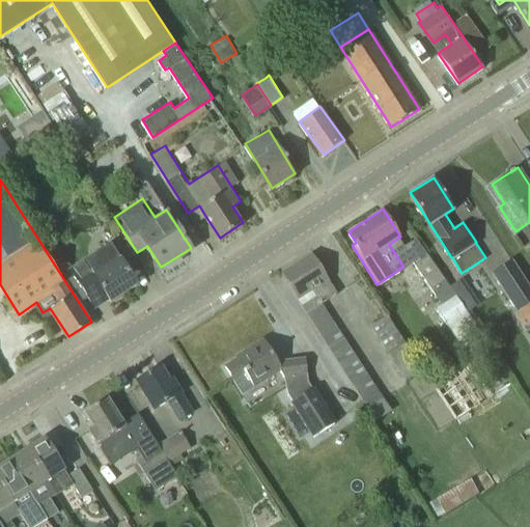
[(111,299),(137,282),(111,242),(71,268),(88,295),(103,286),(111,299)]
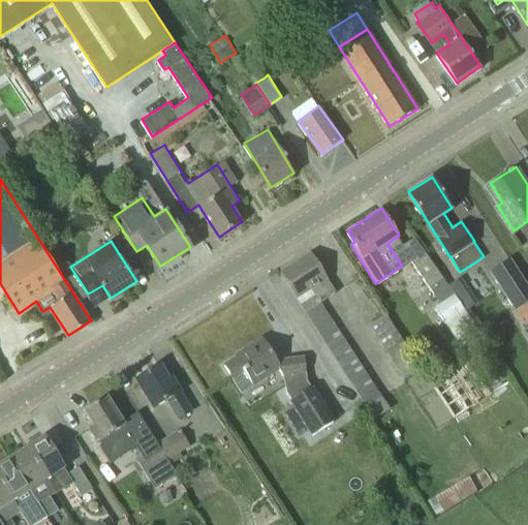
[(336,290),(311,251),(280,271),(305,310),(306,309),(366,404),(381,395),(320,300),(336,290)]
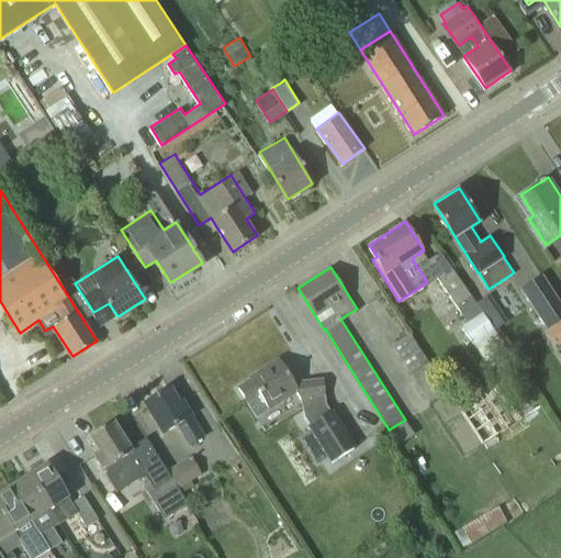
[(468,320),(482,310),(478,302),(453,268),(438,277),(468,320)]
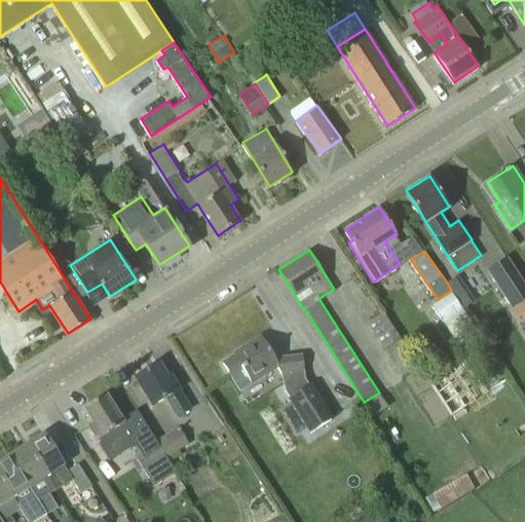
[(524,286),(508,261),(489,273),(512,307),(524,298),(524,286)]
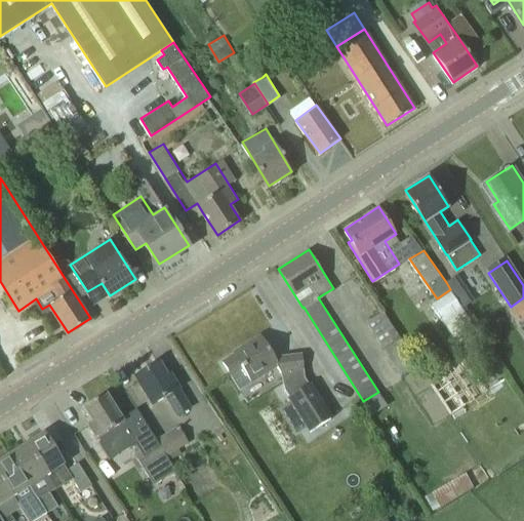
[(454,275),(447,279),(459,304),(467,299),(454,275)]
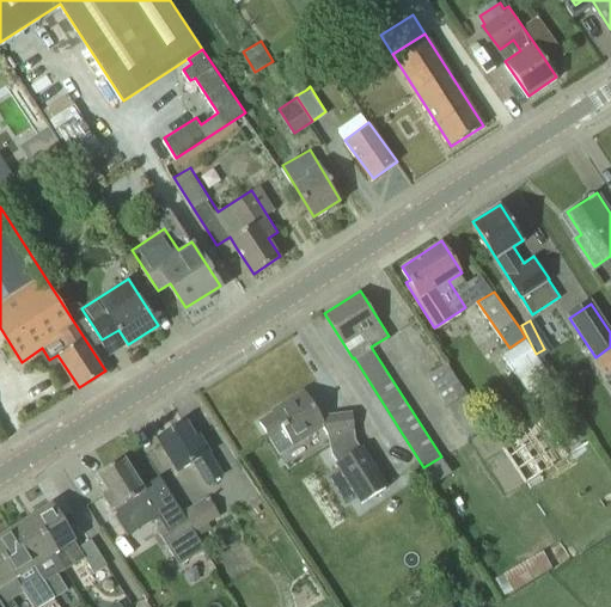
[(555,382),(525,337),(509,348),(501,353),(532,398),(555,382)]
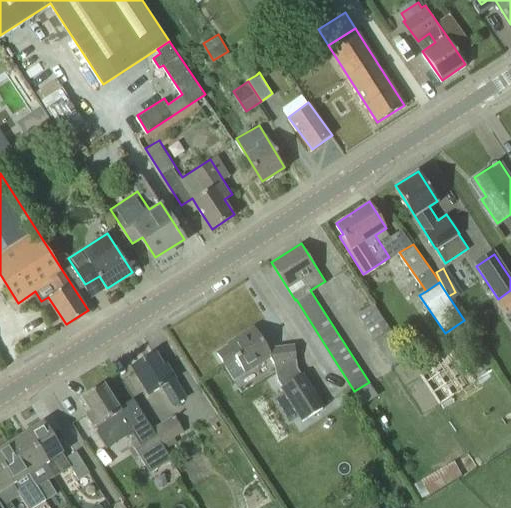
[(505,314),(510,310),(510,290),(498,299),(496,300),(505,314)]
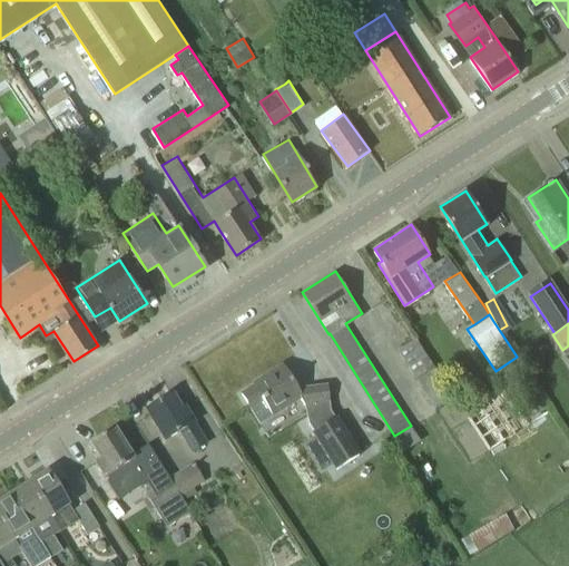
[(399,348),(437,407),(453,394),(417,337),(399,348)]
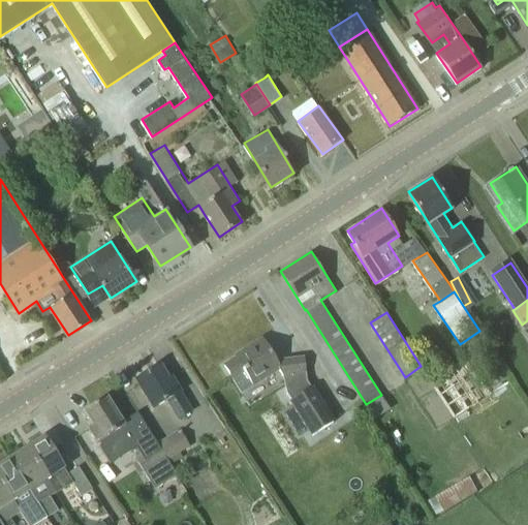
[(289,395),(314,432),(334,420),(308,378),(305,354),(279,358),(277,360),(262,337),(261,338),(238,353),(238,354),(225,363),(234,376),(245,369),(253,382),(279,366),(283,373),(289,395)]
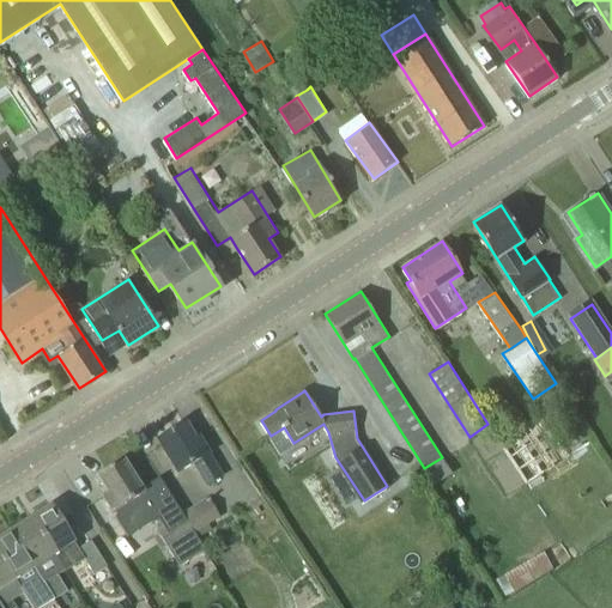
[(207,482),(223,473),(199,435),(195,437),(186,420),(159,437),(179,469),(193,461),(207,482)]
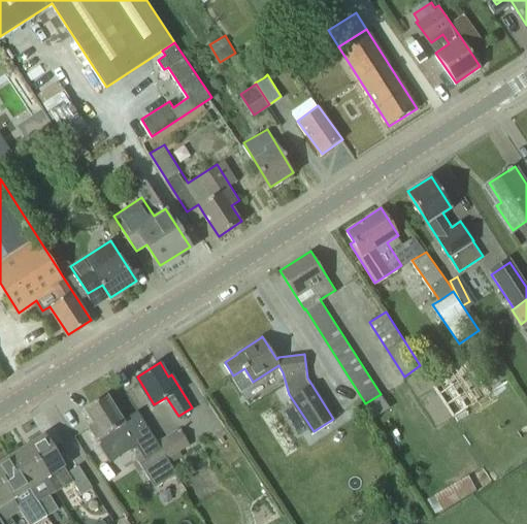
[(89,425),(104,450),(118,441),(110,431),(124,422),(107,394),(84,408),(93,422),(89,425)]
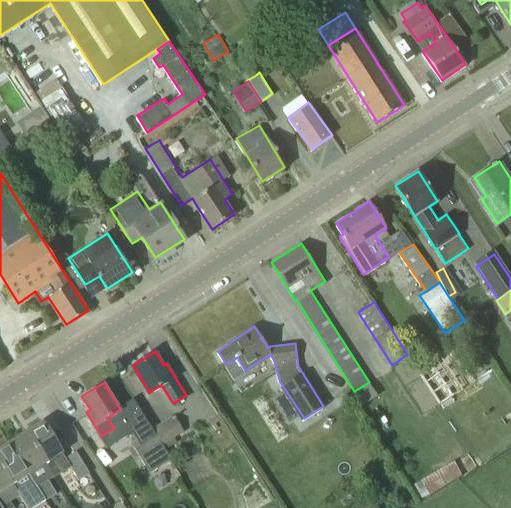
[(185,430),(174,413),(152,427),(167,450),(177,443),(173,437),(185,430)]
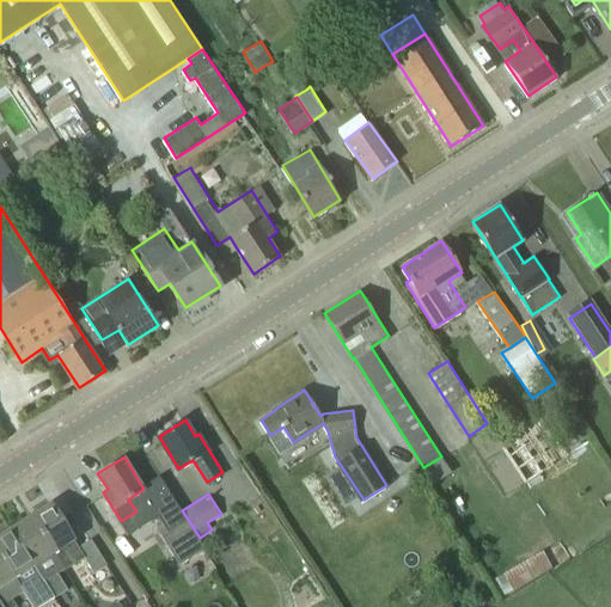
[(52,502),(31,515),(63,566),(84,555),(95,571),(108,563),(91,537),(78,544),(52,502)]
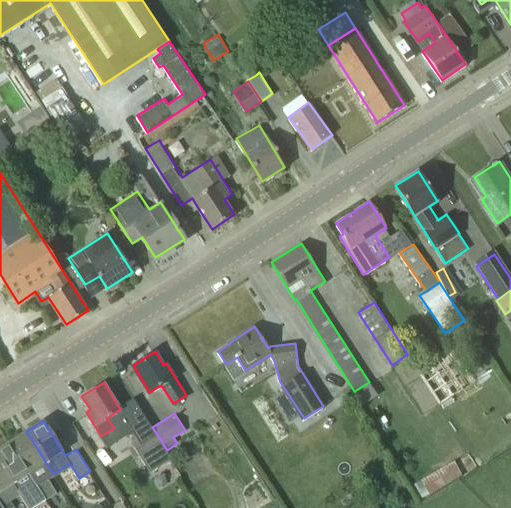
[(168,453),(167,450),(152,427),(131,440),(147,466),(168,453)]
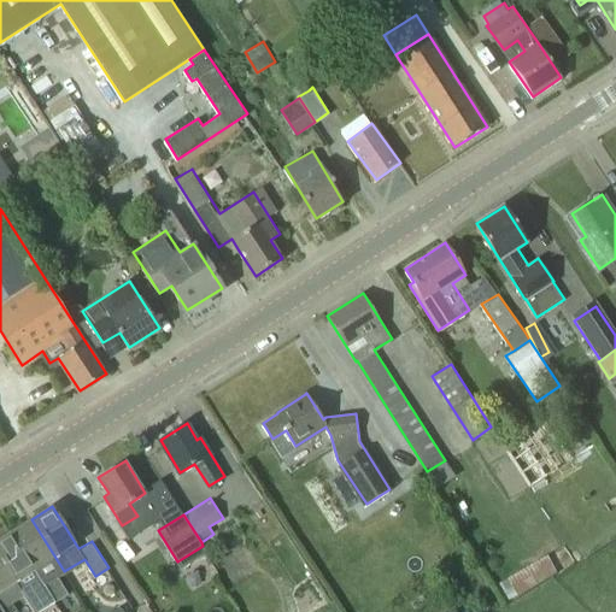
[(64,571),(31,519),(12,531),(53,596),(56,601),(69,592),(59,575),(64,571)]
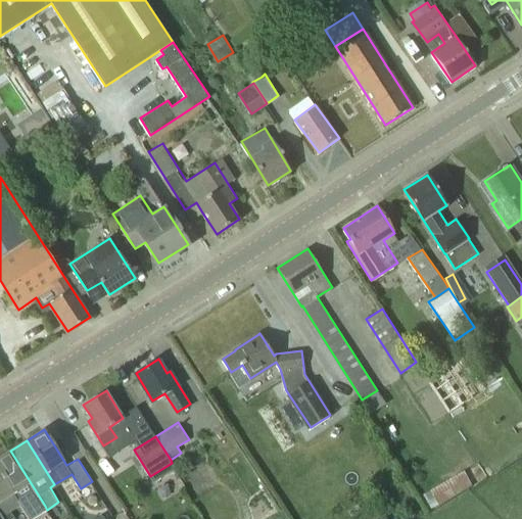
[(45,506),(10,451),(0,457),(0,470),(20,503),(29,516),(45,506)]
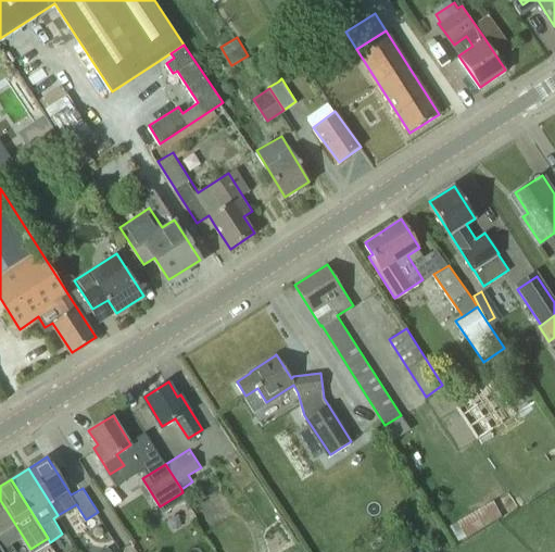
[(22,535),(0,500),(0,551),(8,551),(4,546),(22,535)]
